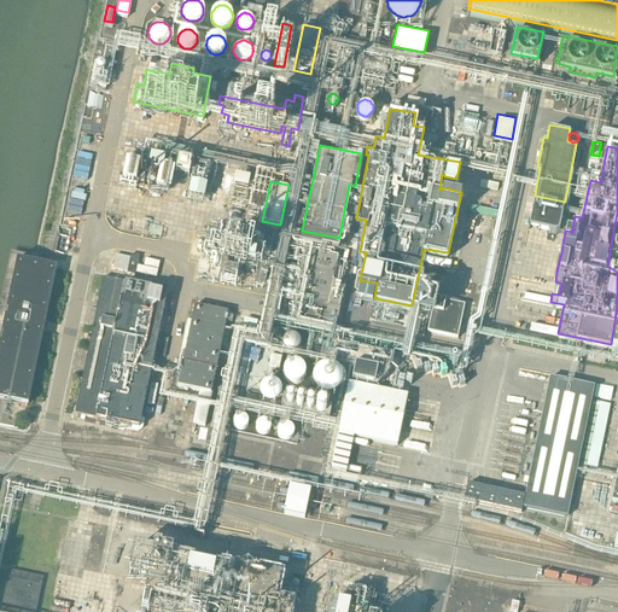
[(617,272),(617,307),(611,344),(617,345),(617,213),(607,266),(617,272)]
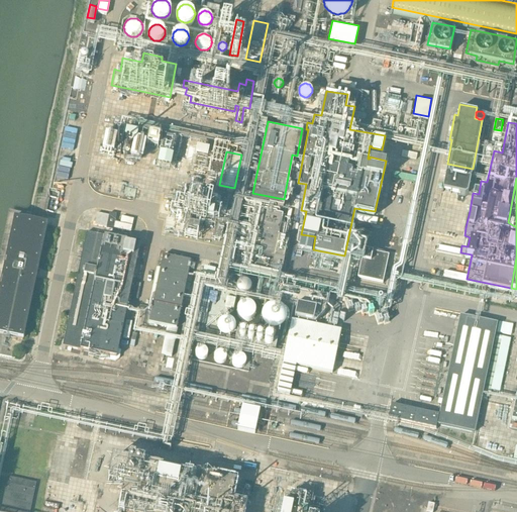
[(176,209),(178,210),(174,227),(181,228),(185,211),(212,217),(216,196),(180,189),(179,195),(175,195),(170,221),(173,222),(176,209)]
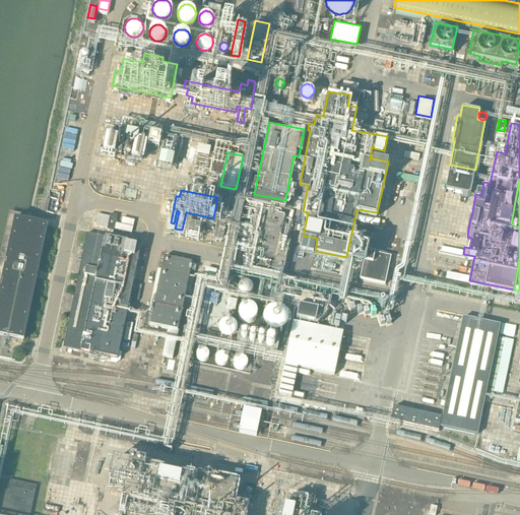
[(256,205),(244,261),(244,264),(282,271),(290,234),(280,232),(285,210),(256,205)]
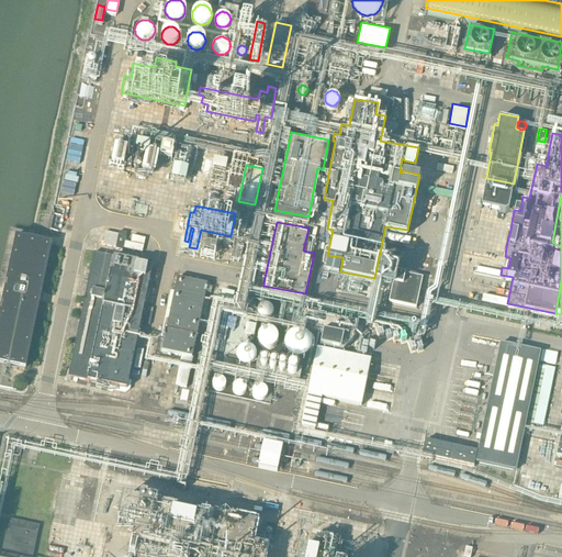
[(105,226),(102,240),(115,243),(115,244),(123,245),(126,229),(119,226),(119,230),(105,226)]
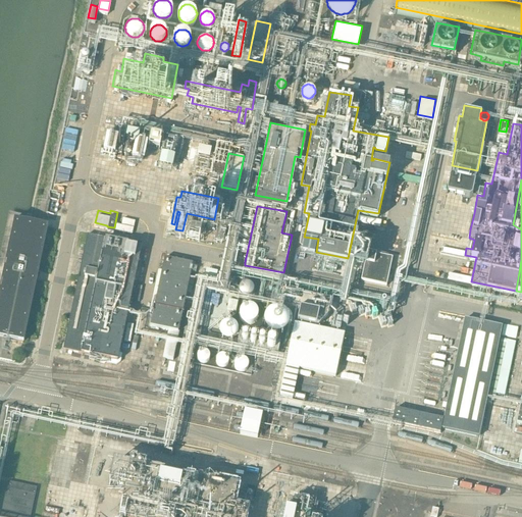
[(48,221),(39,219),(14,214),(0,282),(0,332),(23,338),(48,221)]
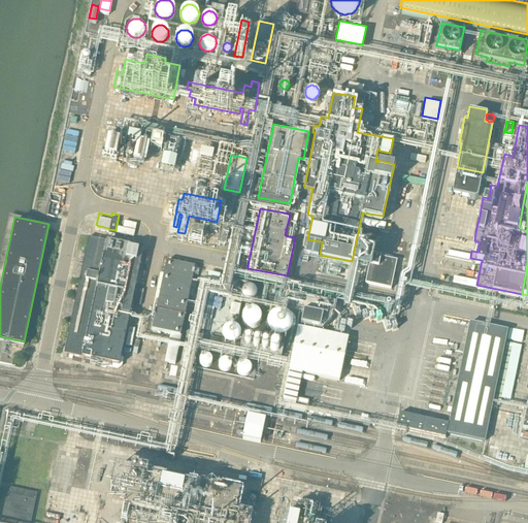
[(124,217),(123,222),(135,225),(136,219),(124,217)]
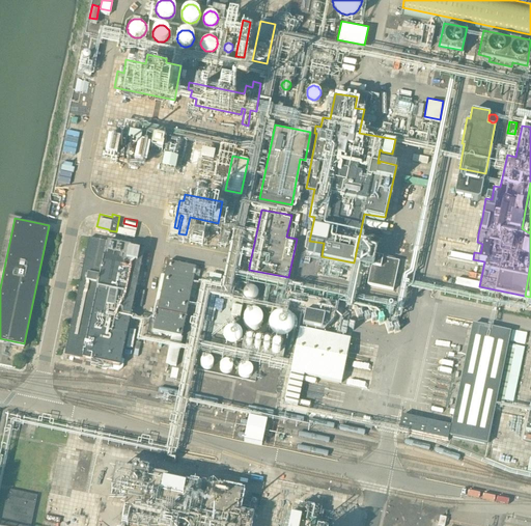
[(118,224),(117,229),(134,233),(136,227),(118,224)]
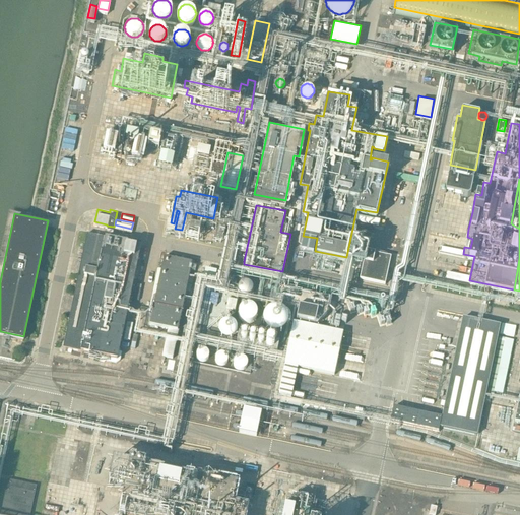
[(117,356),(141,241),(87,229),(63,343),(117,356)]
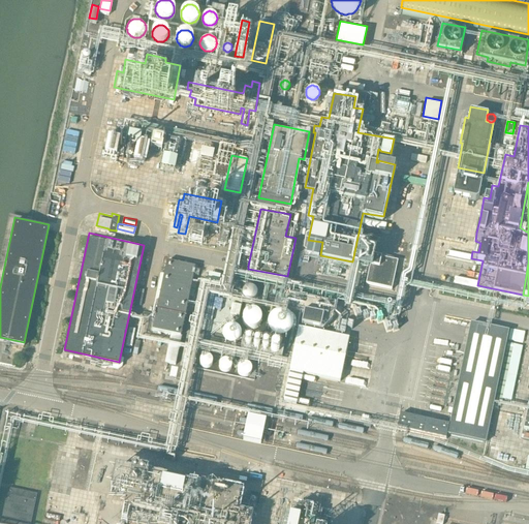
[(398,256),(372,251),(366,279),(392,285),(398,256)]
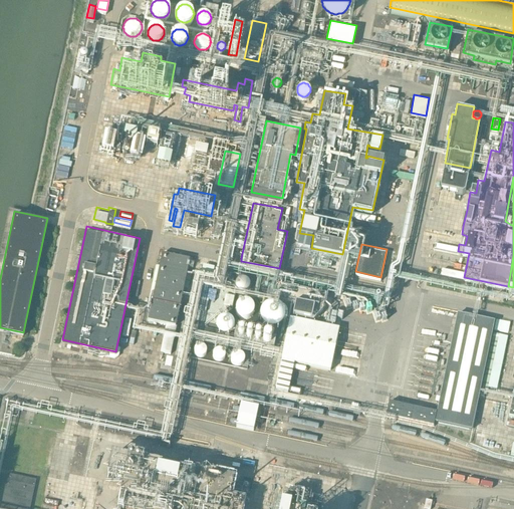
[(162,249),(149,315),(149,316),(166,320),(161,347),(172,350),(177,322),(176,322),(190,255),(162,249)]
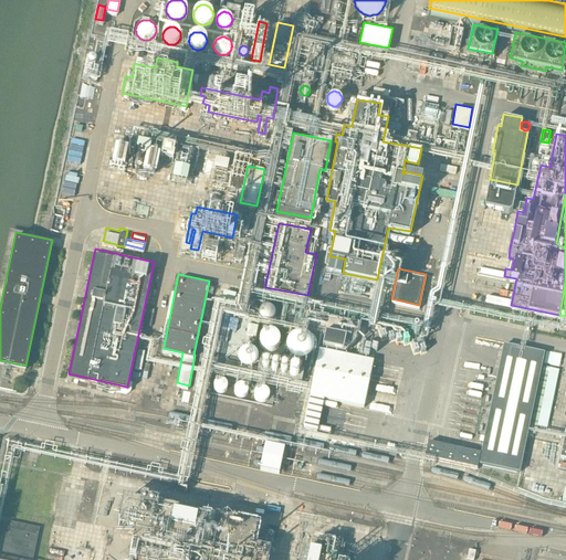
[(223,287),(222,296),(234,298),(236,289),(223,287)]
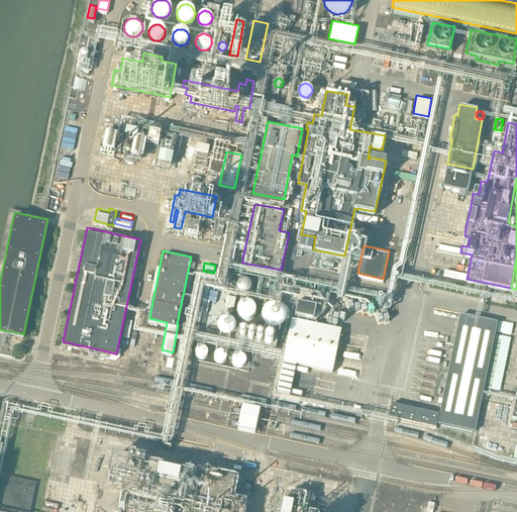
[(236,282),(236,283),(236,284),(237,285),(238,286),(238,287),(239,288),(240,289),(242,289),(243,290),(244,290),(246,289),(247,289),(248,288),(249,287),(250,286),(250,285),(251,284),(251,283),(251,282),(251,281),(250,280),(250,278),(249,277),(248,276),(247,276),(245,275),(243,275),(242,275),(241,275),(240,276),(239,276),(238,277),(238,278),(237,279),(236,280),(236,282)]
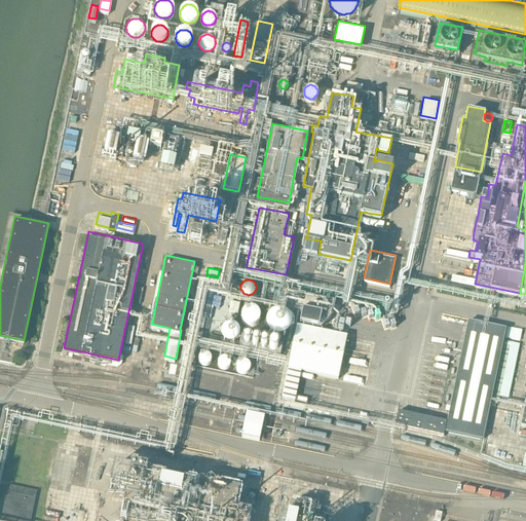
[(280,287),(278,299),(303,304),(300,319),(321,324),(331,313),(333,298),(280,287)]
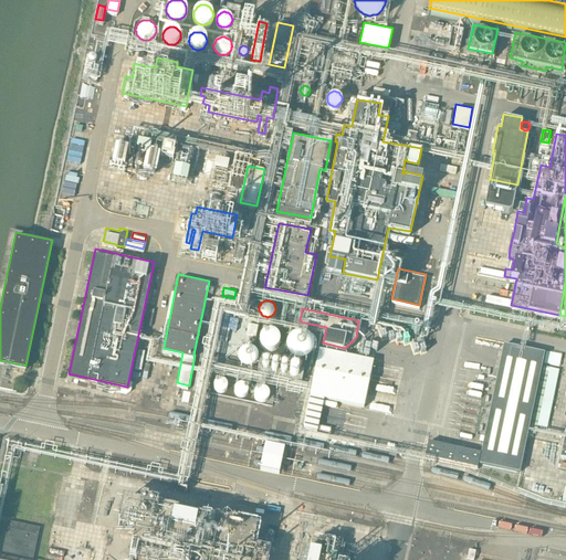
[(222,325),(222,326),(222,327),(222,328),(222,329),(222,330),(222,331),(223,333),(223,334),(223,335),(224,336),(224,337),(226,338),(227,338),(227,339),(228,339),(230,340),(231,341),(233,341),(236,341),(238,341),(240,340),(241,340),(242,339),(244,338),(244,337),(245,336),(245,335),(247,334),(247,333),(248,331),(248,330),(248,329),(248,328),(248,327),(248,326),(247,326),(247,325),(247,324),(245,323),(245,321),(244,320),(243,319),(242,319),(242,318),(241,318),(239,317),(237,316),(234,316),(233,316),(232,317),(230,317),(229,318),(227,319),(226,320),(224,321),(224,323),(223,324),(223,325),(222,325)]
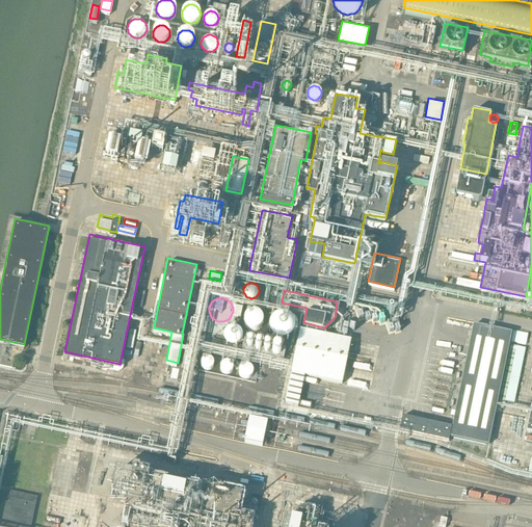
[(244,314),(244,315),(244,316),(244,317),(244,318),(244,319),(244,320),(245,321),(245,322),(246,323),(247,323),(248,324),(250,325),(253,326),(254,326),(256,325),(258,325),(260,324),(261,323),(261,322),(262,321),(262,320),(263,319),(263,318),(263,317),(263,316),(263,315),(263,314),(263,313),(262,312),(261,311),(260,310),(259,309),(258,308),(256,308),(255,307),(253,307),(251,307),(249,308),(248,309),(246,310),(245,311),(245,312),(244,313),(244,314)]
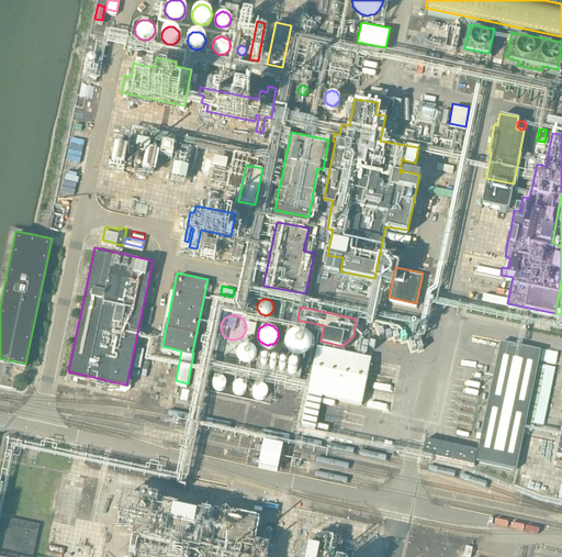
[(284,337),(284,338),(284,340),(284,341),(284,342),(284,343),(284,344),(284,345),(285,346),(285,347),(287,348),(288,349),(288,351),(289,352),(290,352),(291,353),(293,354),(294,354),(295,355),(296,355),(298,355),(299,355),(300,355),(301,354),(303,354),(304,353),(306,352),(307,351),(308,351),(310,349),(310,348),(311,347),(311,346),(311,345),(312,344),(312,343),(312,342),(312,340),(312,338),(312,337),(311,336),(311,335),(310,334),(310,333),(308,332),(307,332),(306,330),(305,329),(304,329),(303,329),(302,327),(301,327),(300,327),(299,327),(296,327),(294,327),(293,327),(291,329),(290,330),(289,331),(288,332),(287,333),(285,334),(285,335),(285,336),(284,337)]
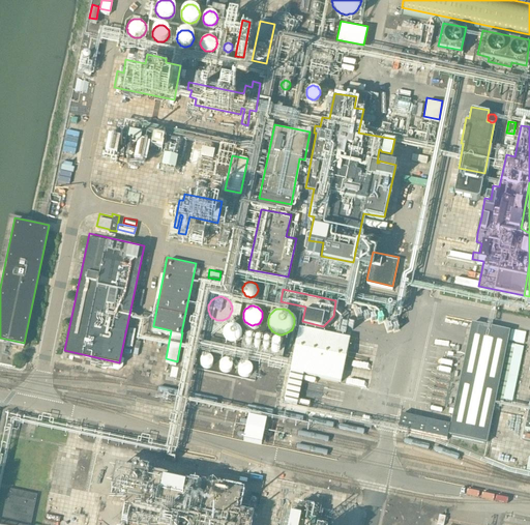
[(509,326),(472,318),(450,421),(401,411),(398,425),(447,435),(447,431),(486,439),(509,326)]
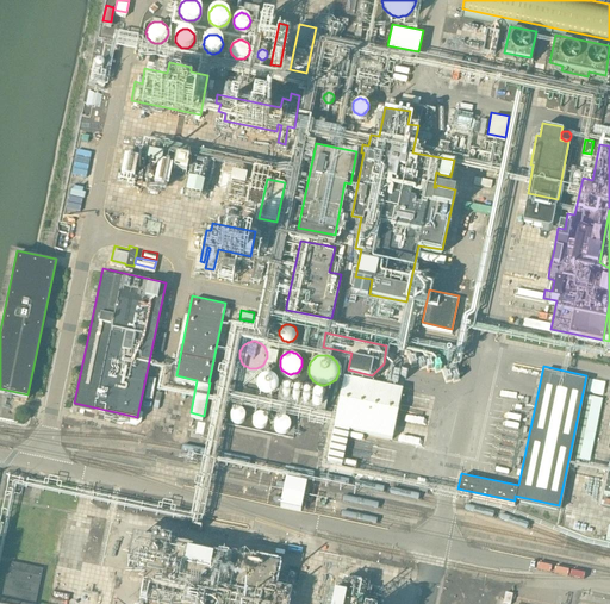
[(278,381),(278,380),(278,379),(278,377),(277,377),(277,375),(275,374),(274,372),(273,372),(271,371),(269,371),(267,371),(266,371),(263,371),(262,372),(260,373),(259,374),(257,375),(256,378),(256,379),(256,380),(256,381),(256,383),(256,384),(256,385),(257,385),(257,386),(257,387),(259,388),(261,390),(262,391),(263,392),(266,392),(267,392),(269,392),(271,392),(272,391),(273,391),(274,390),(275,388),(277,387),(278,386),(278,384),(278,383),(278,381)]
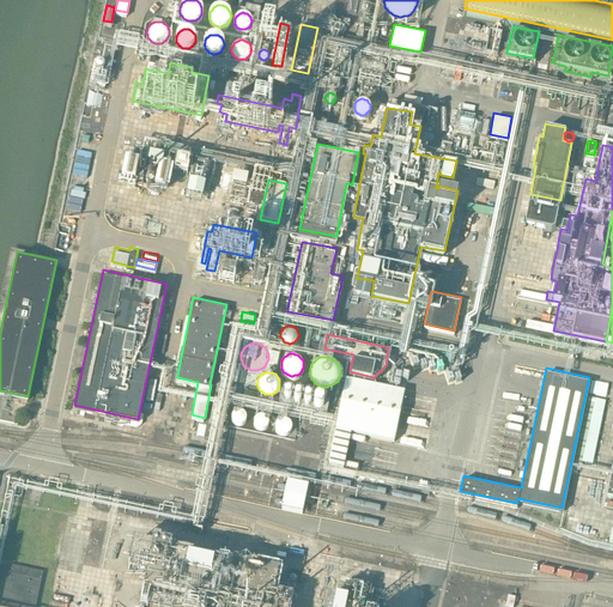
[(346,374),(335,425),(328,461),(332,462),(331,468),(354,473),(356,467),(344,465),(351,428),(394,437),(405,387),(346,374)]
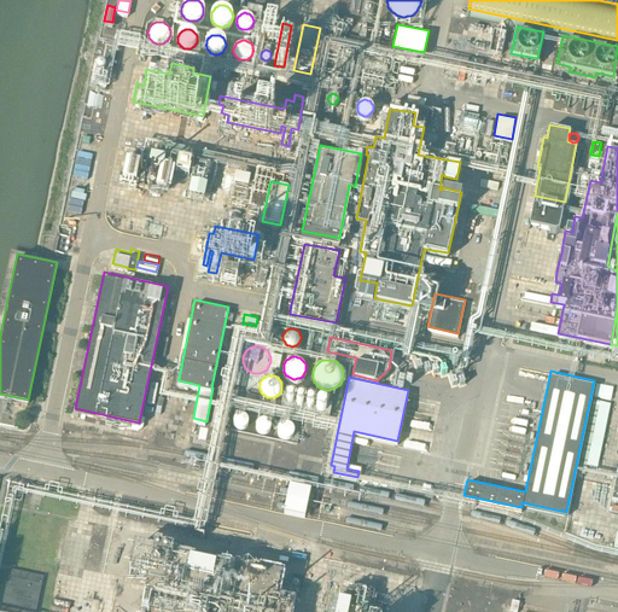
[(596,379),(594,392),(611,395),(613,383),(596,379)]
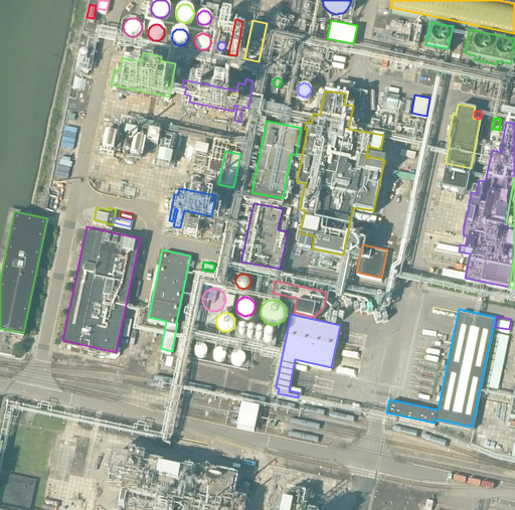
[(494,330),(482,385),(489,386),(489,383),(498,385),(509,333),(494,330)]
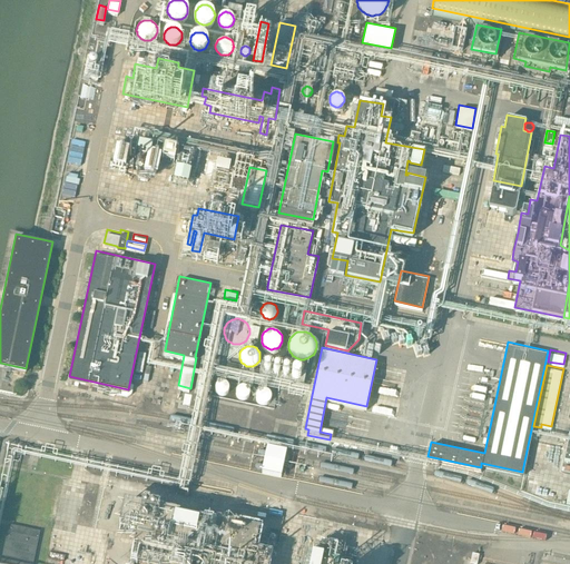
[(292,372),(292,373),(292,374),(292,375),(293,376),(294,377),(295,377),(296,377),(297,377),(298,377),(300,376),(301,375),(301,374),(301,373),(301,372),(301,370),(300,369),(298,368),(297,368),(296,368),(295,368),(294,369),(293,370),(293,372),(292,372)]
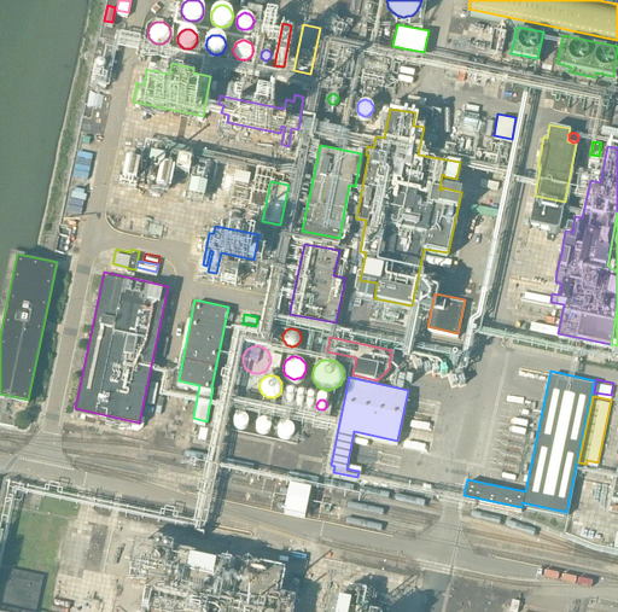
[(249,419),(249,418),(249,417),(249,415),(249,414),(248,413),(248,412),(246,412),(245,411),(244,411),(243,409),(242,409),(240,409),(239,409),(237,411),(235,412),(235,413),(234,414),(234,415),(233,417),(233,418),(234,419),(234,420),(234,421),(235,423),(237,423),(237,424),(238,424),(239,425),(242,425),(243,425),(244,424),(245,424),(246,423),(248,421),(248,420),(249,419)]
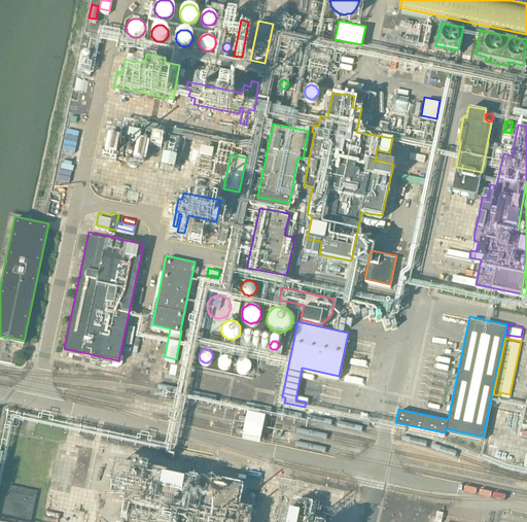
[(231,360),(231,359),(231,358),(231,357),(230,356),(230,355),(229,354),(227,354),(225,353),(224,353),(223,353),(222,354),(221,354),(220,355),(219,355),(219,356),(218,357),(218,358),(218,359),(218,360),(218,361),(218,362),(219,363),(220,363),(220,364),(221,364),(222,366),(223,366),(224,366),(225,366),(226,366),(229,364),(230,363),(231,362),(231,361),(231,360)]
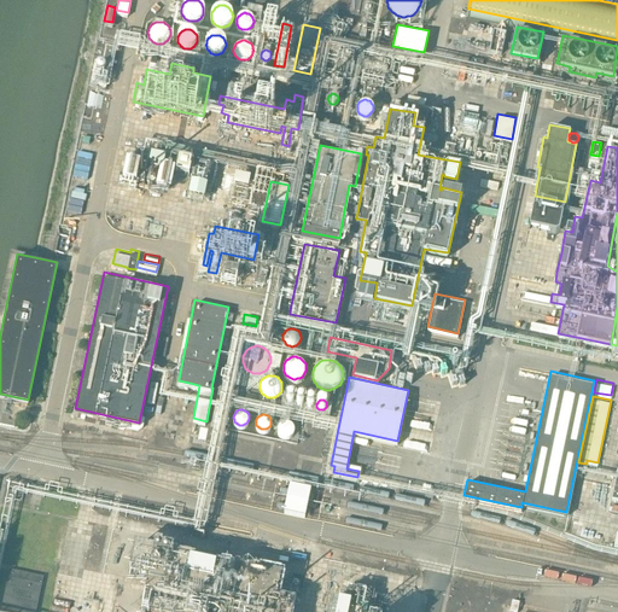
[(278,423),(278,425),(278,426),(278,427),(278,429),(278,430),(279,431),(280,432),(281,433),(283,433),(284,435),(285,435),(286,435),(287,435),(289,435),(290,433),(291,433),(292,432),(292,431),(293,430),(293,429),(295,429),(295,427),(295,426),(295,425),(295,424),(293,423),(293,421),(292,420),(291,419),(290,419),(289,418),(287,418),(285,418),(284,418),(283,419),(281,420),(280,420),(279,421),(279,423),(278,423)]
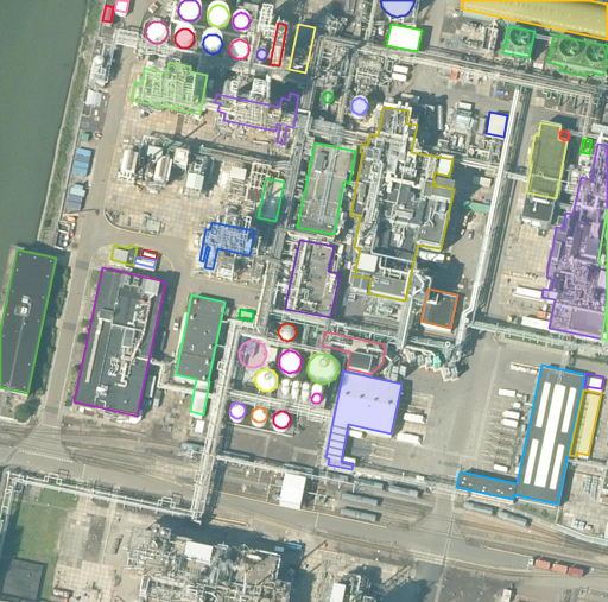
[(572,464),(568,490),(596,495),(601,470),(572,464)]
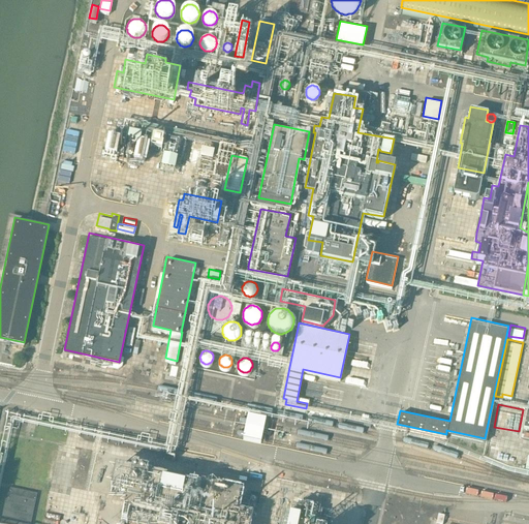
[(201,483),(185,480),(118,465),(115,465),(111,486),(127,489),(121,519),(145,523),(248,523),(252,511),(237,509),(241,489),(203,481),(201,483)]
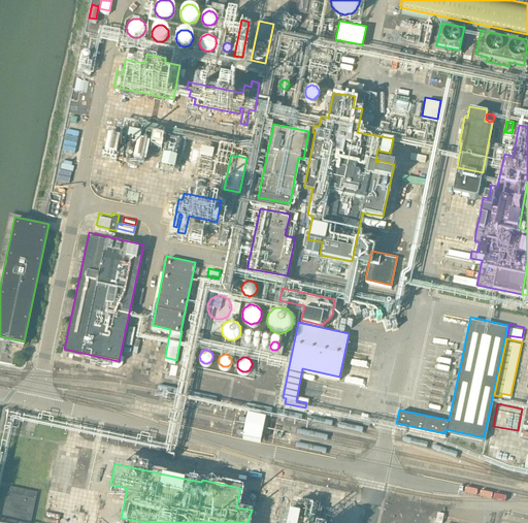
[(8,483),(0,519),(22,522),(29,522),(37,489),(8,483)]
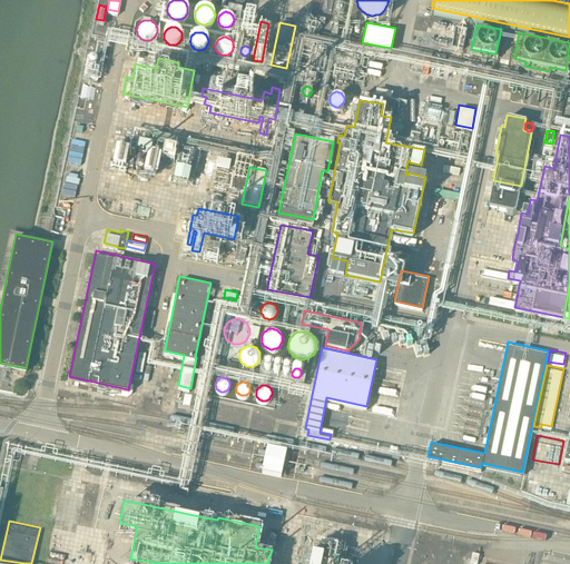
[(334,563),(337,551),(343,552),(345,541),(323,536),(321,544),(315,543),(314,552),(308,551),(305,563),(334,563)]
